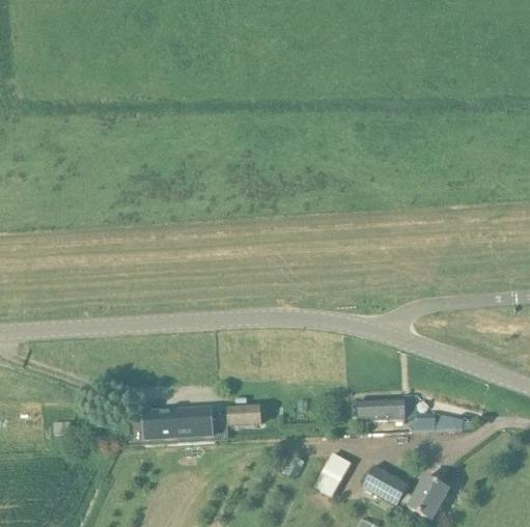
[(403,419),(402,397),(357,399),(358,421),(403,419)]
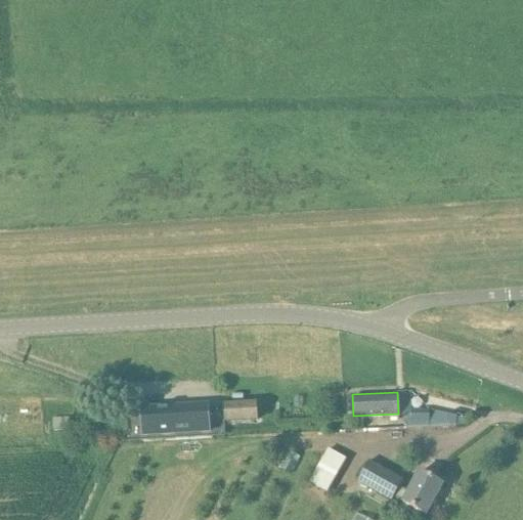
[(258,400),(225,400),(225,418),(258,418),(258,400)]
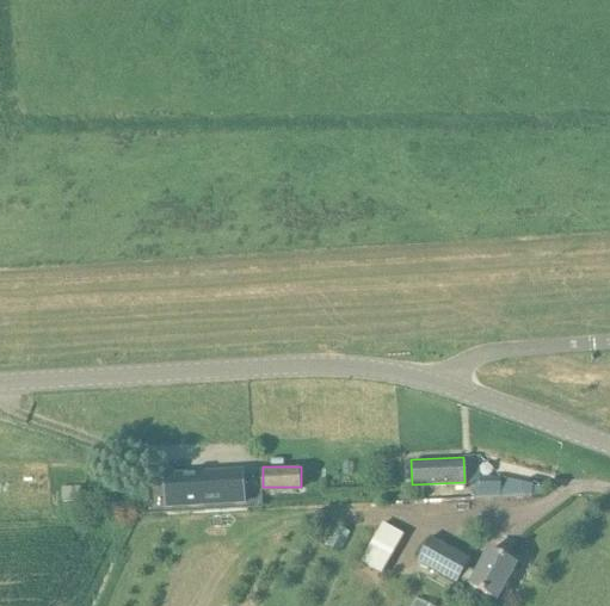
[(239,469),(174,472),(176,507),(241,502),(244,502),(242,493),(241,469),(239,469)]
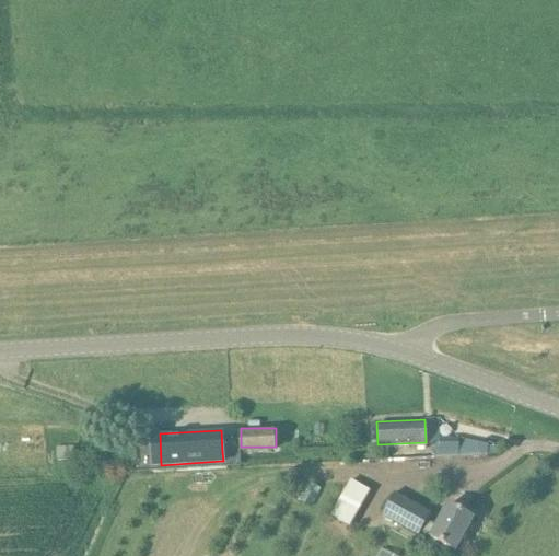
[(479,440),(458,436),(439,435),(439,454),(479,452),(479,440)]
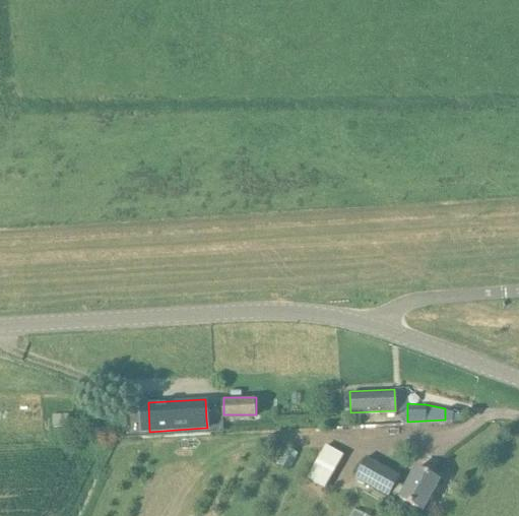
[(68,412),(52,413),(53,425),(69,425),(68,412)]
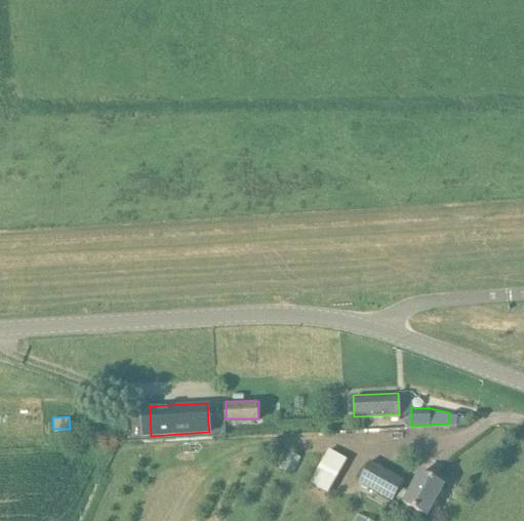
[(346,458),(328,448),(310,480),(327,490),(346,458)]
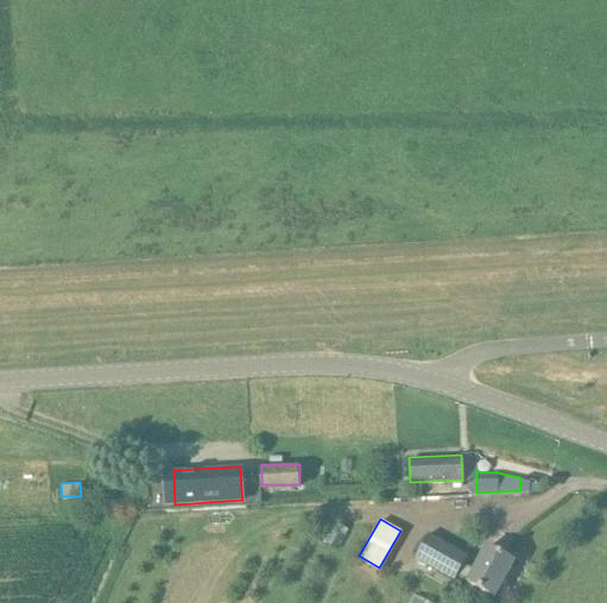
[(346,527),(333,521),(323,540),(336,546),(346,527)]
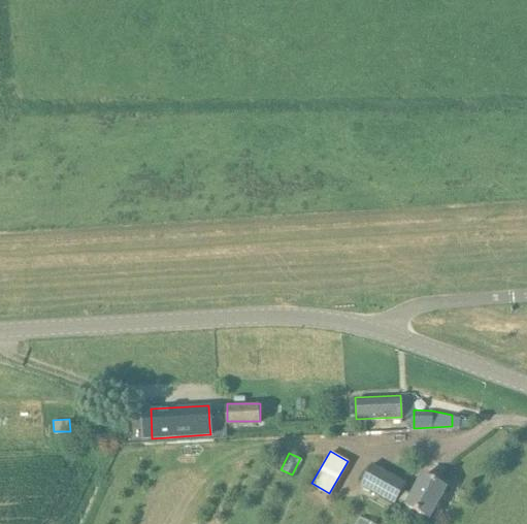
[(433,517),(440,504),(436,502),(446,486),(423,472),(412,493),(401,488),(405,482),(370,462),(359,483),(394,501),(396,498),(405,503),(405,504),(428,518),(430,516),(433,517)]
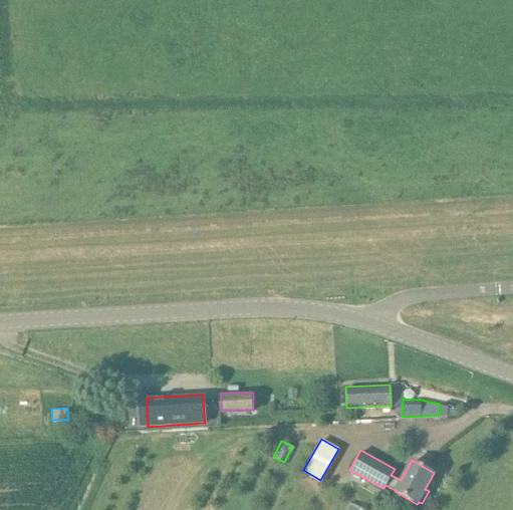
[(365,509),(349,501),(344,509),(365,509)]
